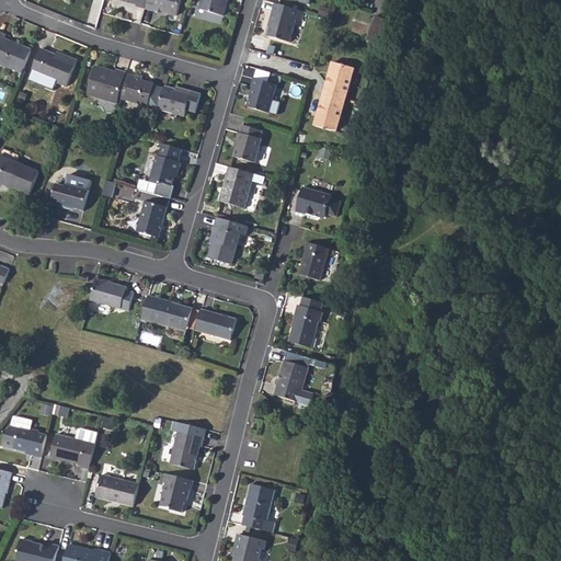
[(146,0),(144,9),(152,11),(152,10),(175,16),(180,0),(146,0)]
